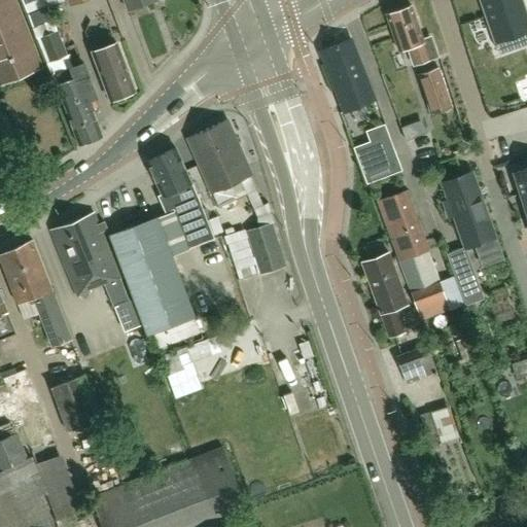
[(0,0),(0,83),(41,67),(14,0),(0,0)]
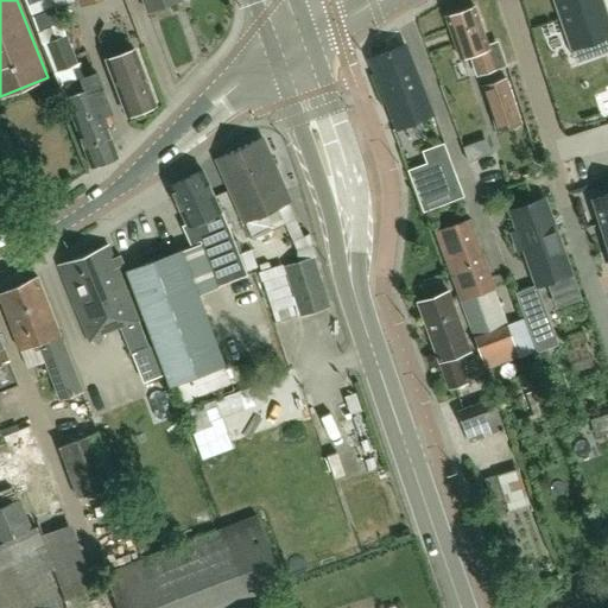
[(26,0),(33,18),(43,45),(45,44),(56,73),(78,63),(68,35),(67,35),(56,8),(50,11),(45,0),(26,0)]
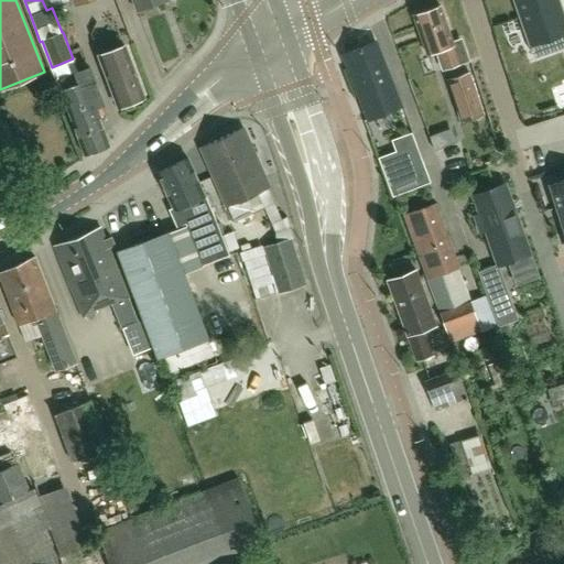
[(132,0),(137,10),(163,0),(132,0)]
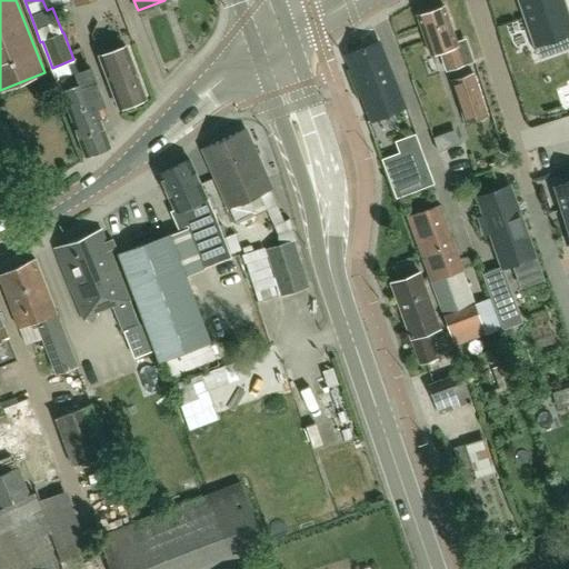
[(568,20),(561,0),(519,0),(536,45),(537,45),(538,48),(535,49),(536,53),(540,52),(538,45),(568,32),(568,20)]
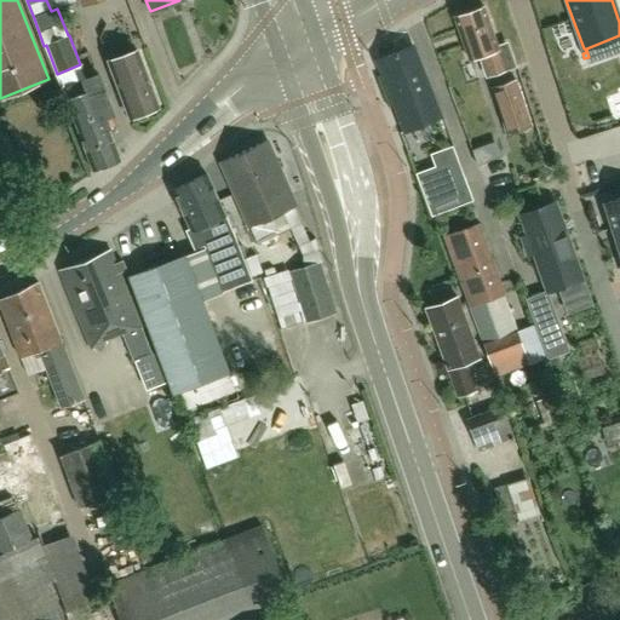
[(483,7),(454,17),(469,58),(481,55),(487,75),(504,69),(514,65),(506,44),(501,46),(497,47),(483,7)]
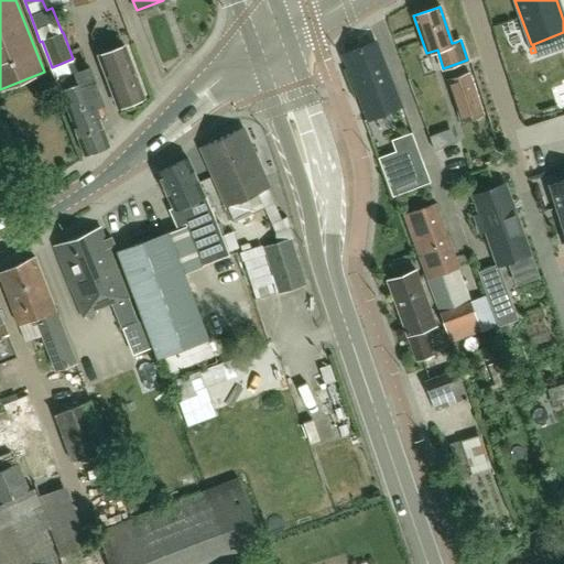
[(366,119),(401,106),(376,42),(344,54),(368,116),(366,117),(366,119)]
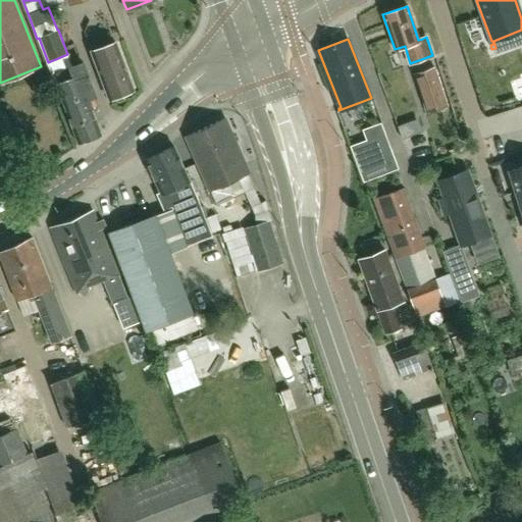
[(109,99),(134,90),(115,42),(91,51),(109,99)]
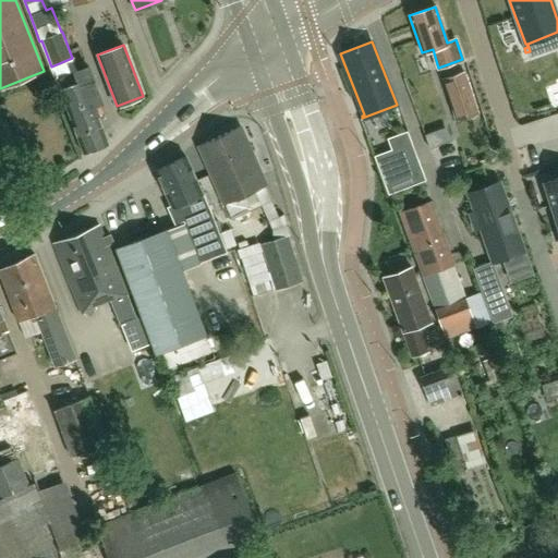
[(83,153),(108,143),(93,104),(101,100),(88,67),(60,77),(64,88),(60,89),(83,153)]
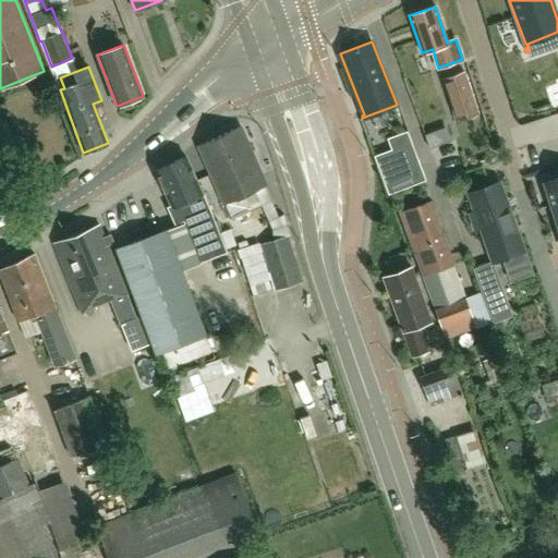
[(464,71),(441,79),(456,121),(478,113),(464,71)]
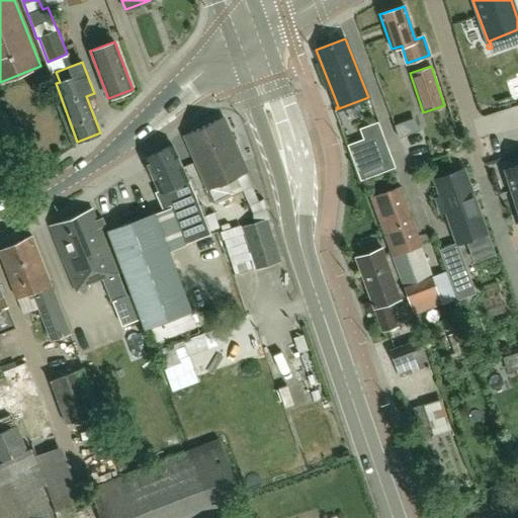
[(415,97),(404,100),(410,121),(421,118),(415,97)]
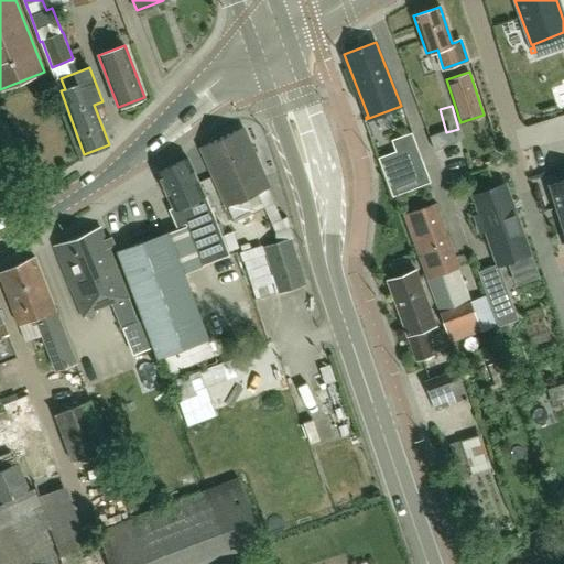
[(227,205),(270,186),(243,128),(201,147),(227,205)]
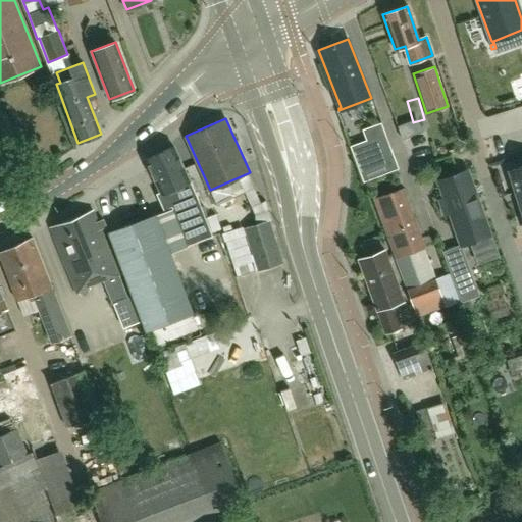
[(366,141),(350,146),(363,180),(389,171),(383,153),(389,151),(379,123),(362,129),(366,141)]
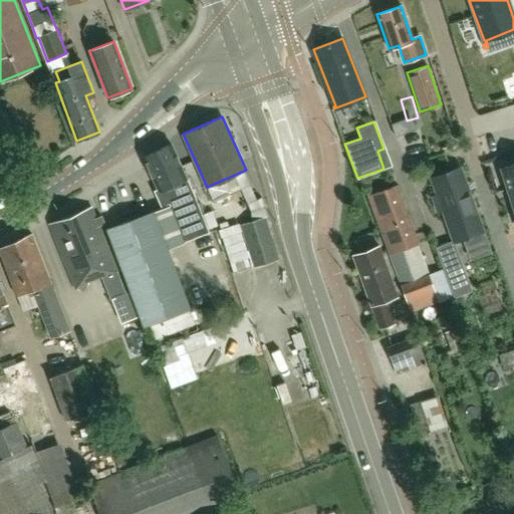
[(173,144),(150,154),(144,156),(145,157),(148,164),(158,189),(154,191),(162,209),(170,205),(185,242),(187,241),(200,236),(210,231),(198,203),(173,144)]
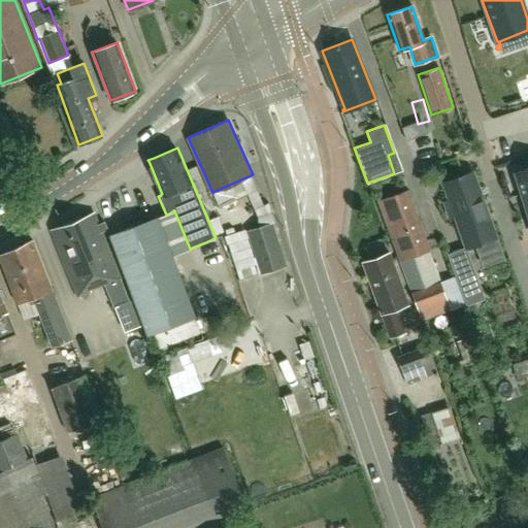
[(527,167),(513,172),(520,196),(527,193),(527,167)]
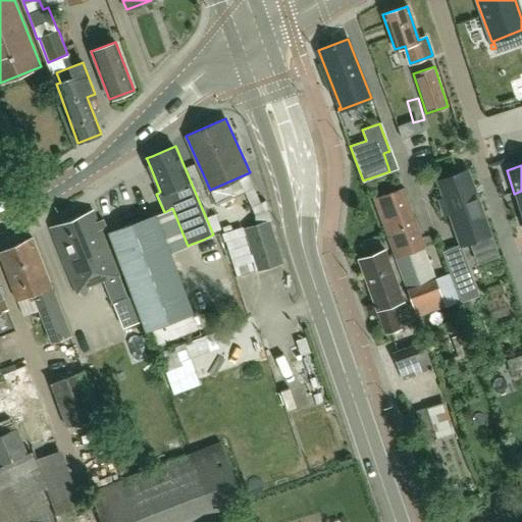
[(489,232),(488,232),(466,171),(439,181),(446,198),(439,200),(445,213),(451,211),(462,243),(470,240),(477,258),(497,252),(489,232)]
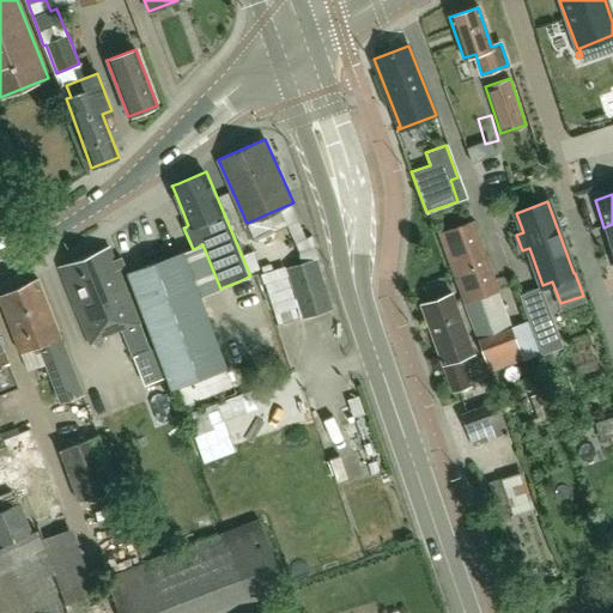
[(271,244),(309,225),(298,204),(260,224),(271,244)]
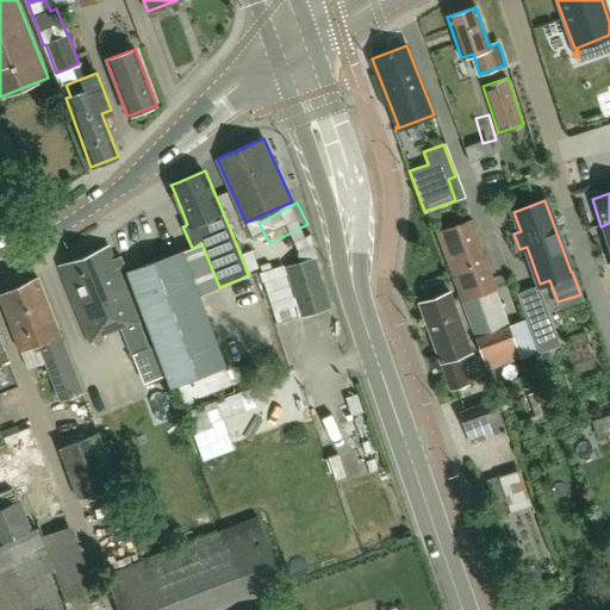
[(470,221),(437,232),(462,300),(475,337),(481,355),(486,367),(487,367),(489,369),(496,367),(520,359),(537,353),(528,330),(514,335),(510,325),(504,328),(490,291),(495,288),(470,221)]
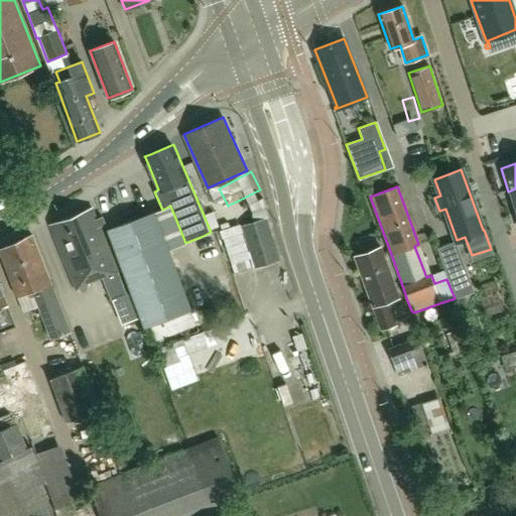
[(100,227),(107,224),(104,216),(97,219),(93,209),(50,226),(77,290),(86,287),(85,286),(118,272),(100,227)]
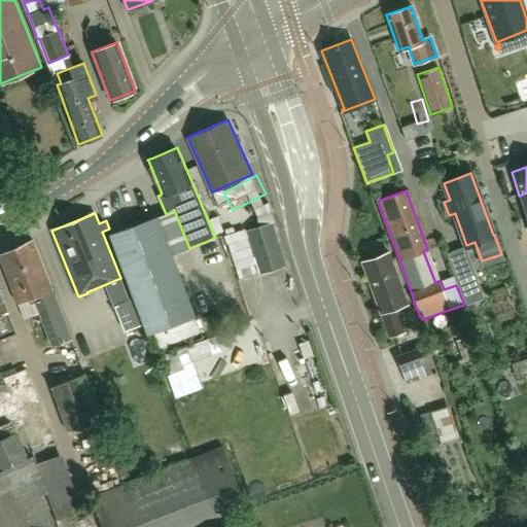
[(135,297),(144,323),(147,332),(151,331),(195,315),(173,255),(159,217),(111,234),(135,297)]
